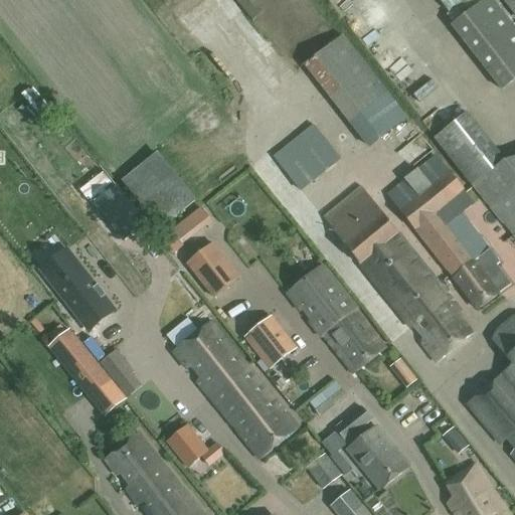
[(514,27),(493,0),(484,0),(452,25),(477,57),(514,28),(514,27)]
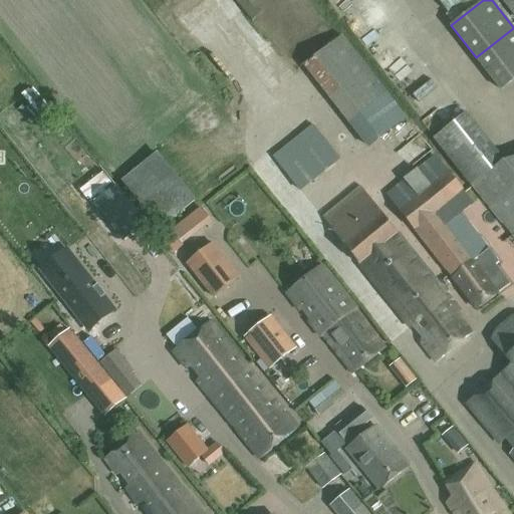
[(513,28),(476,57),(501,90),(513,79),(513,28)]
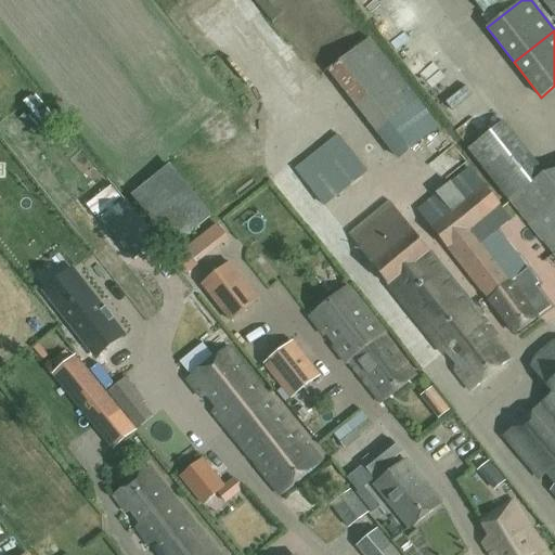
[(370,38),(327,69),(398,159),(439,127),(370,38)]
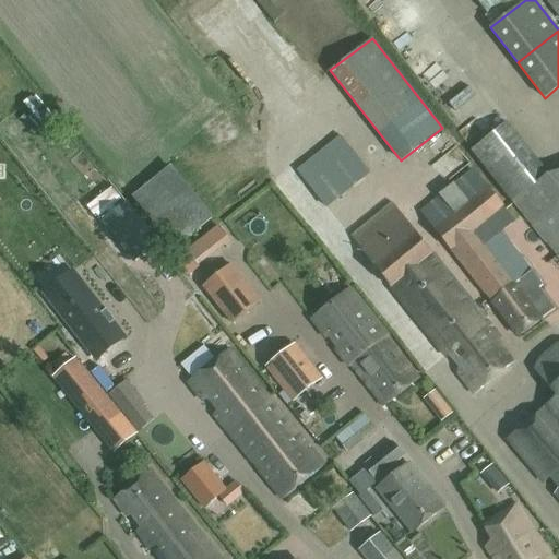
[(558,170),(547,174),(506,122),(472,149),(558,257),(558,170)]
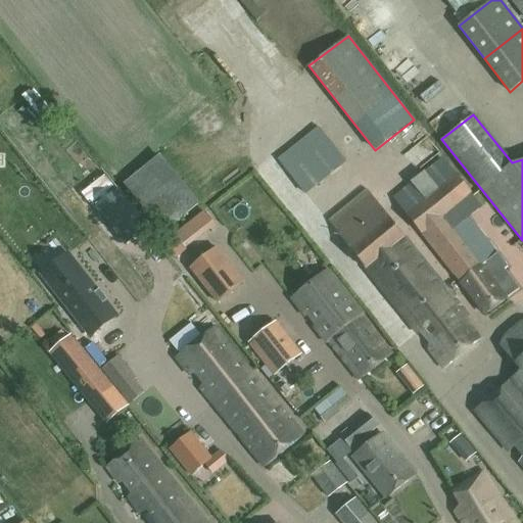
[(304,195),(346,160),(319,126),(278,158),(304,195)]
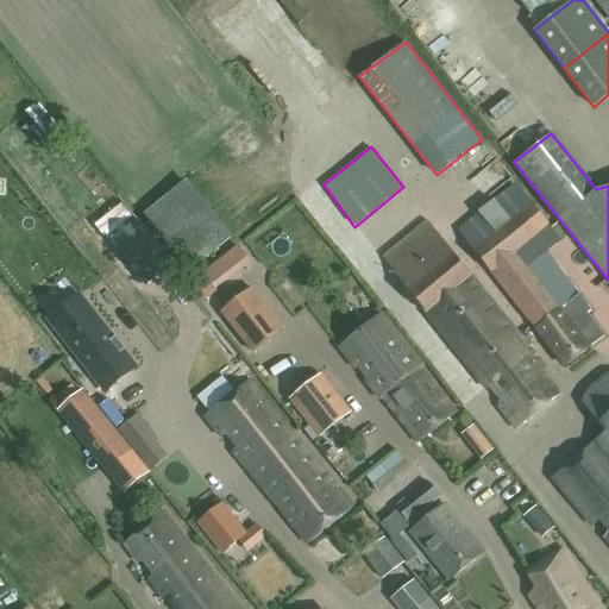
[(186,180),(143,214),(189,271),(232,237),(186,180)]
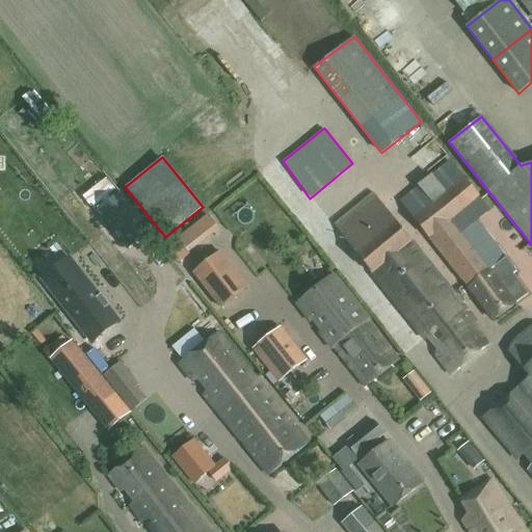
[(528,293),(513,274),(517,271),(477,220),(489,210),(449,161),(401,201),(430,239),(467,288),(468,287),(494,320),(515,302),(528,293)]
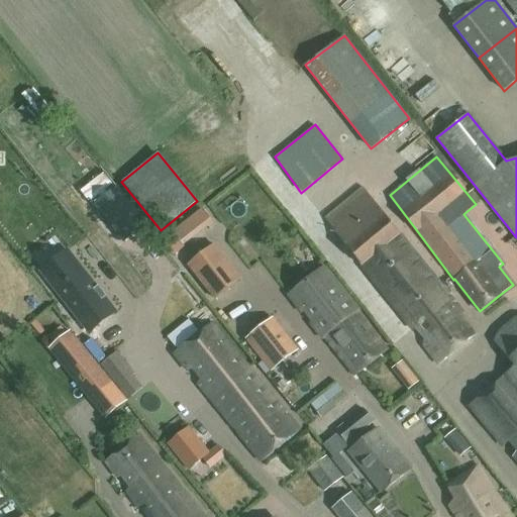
[(114,187),(93,204),(124,242),(145,225),(114,187)]
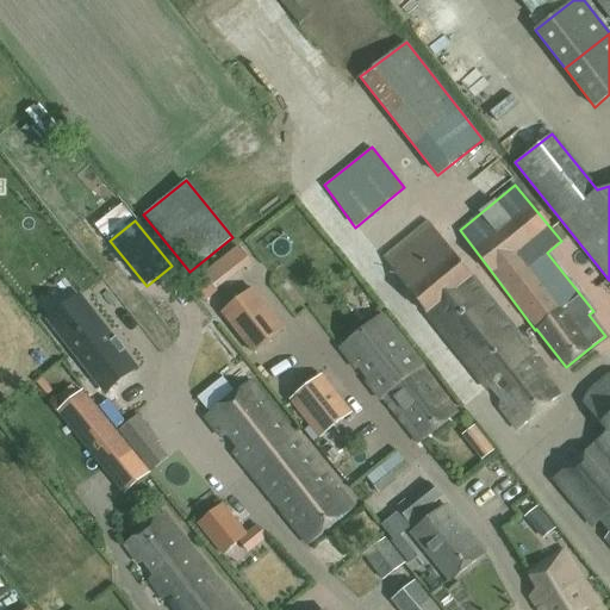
[(517,429),(560,396),(543,373),(546,368),(473,278),(428,221),(384,257),(428,315),(487,390),(495,390),(502,398),(499,408),(517,429)]
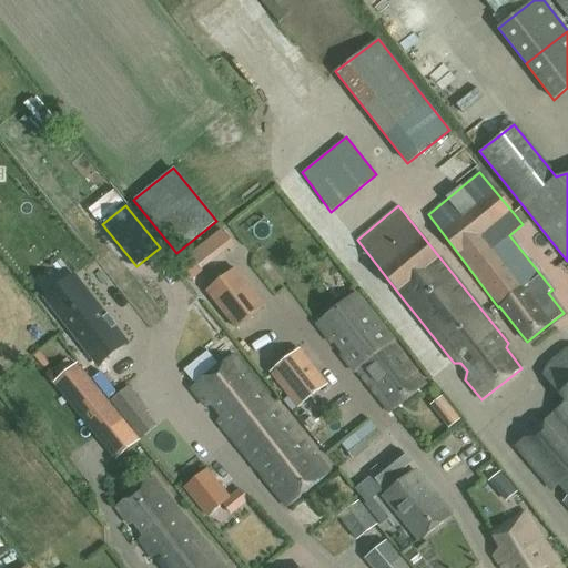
[(222,230),(190,255),(202,270),(234,244),(222,230)]
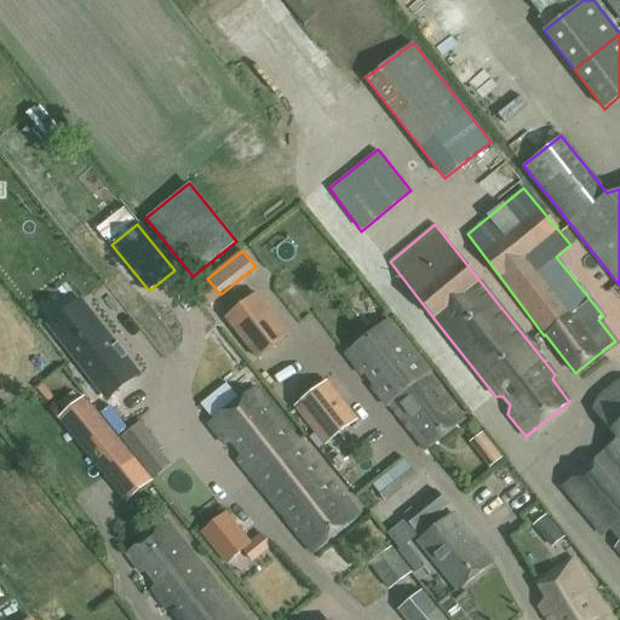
[(291,334),(258,293),(224,319),(258,361),(291,334)]
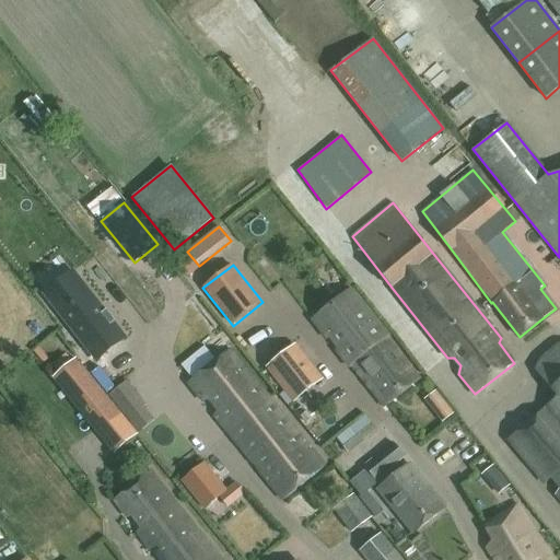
[(97,359),(124,338),(113,324),(115,322),(106,310),(104,312),(76,276),(48,296),(97,359)]
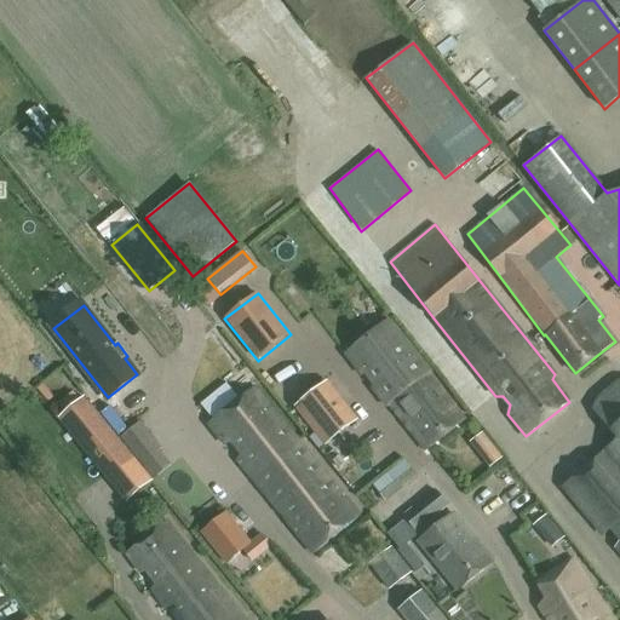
[(191,316),(184,323),(199,339),(207,332),(191,316)]
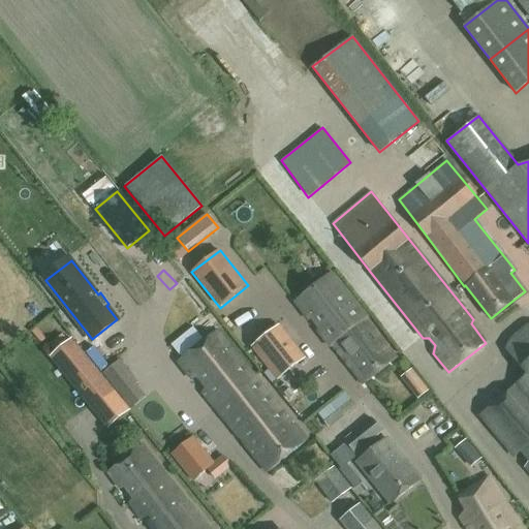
[(332,273),(296,300),(310,318),(313,316),(320,325),(317,329),(331,345),(333,344),(363,383),(396,359),(365,320),(367,318),(332,273)]
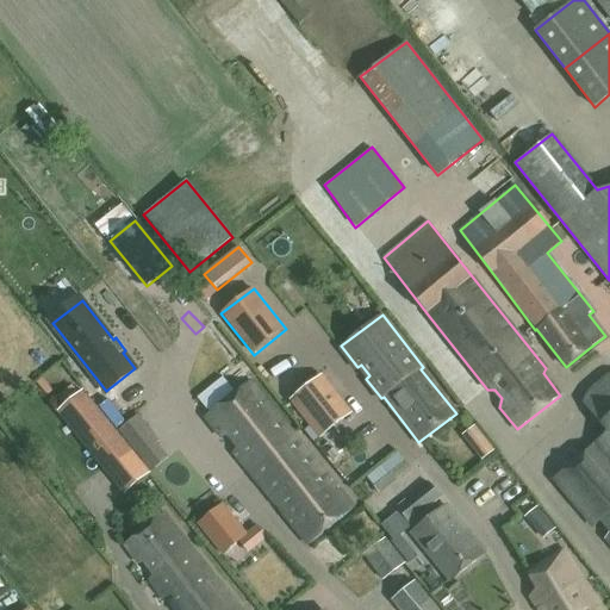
[(609,373),(607,374),(587,390),(583,403),(601,425),(602,424),(609,433),(554,478),(595,527),(599,523),(609,535),(605,540),(609,545),(609,373)]
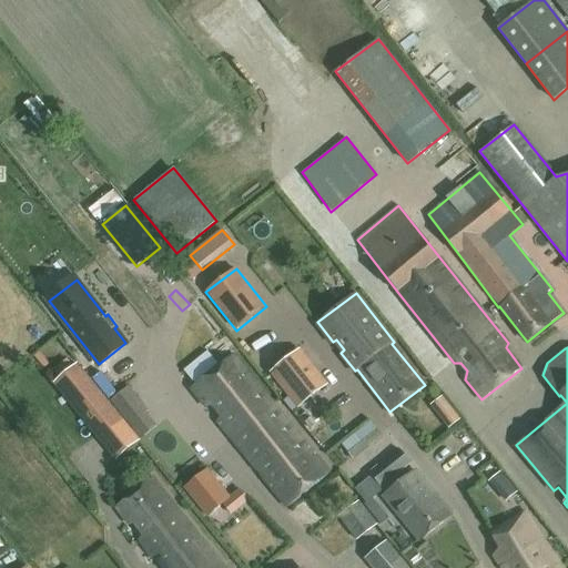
[(297,408),(328,384),(300,348),(270,373),(297,408)]
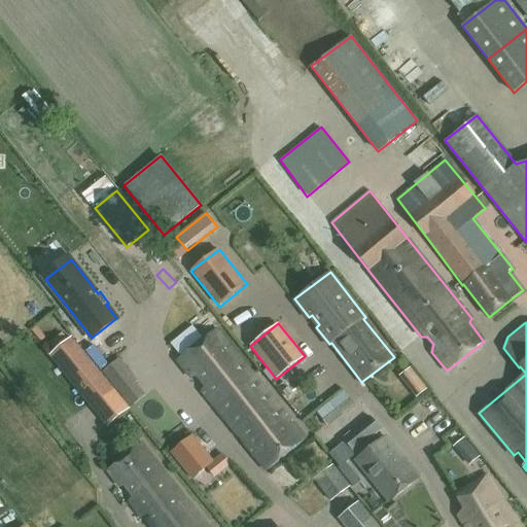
[(202,391),(214,407),(253,375),(216,328),(204,339),(194,327),(172,345),(181,357),(177,360),(191,378),(197,376),(205,386),(202,391)]
